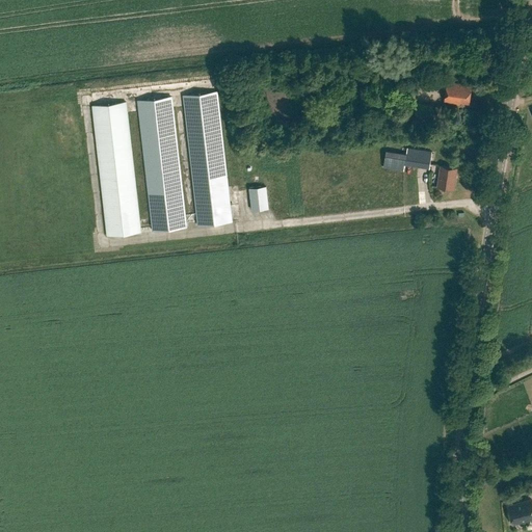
[(462,85),(462,84),(447,82),(444,101),(460,104),(460,102),(469,104),(472,86),(462,85)]
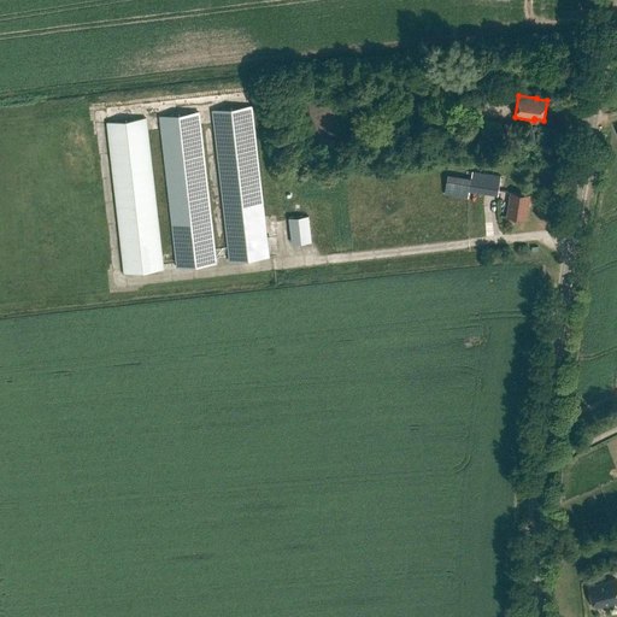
[(252,107),(213,111),(230,262),(269,258),(252,107)]
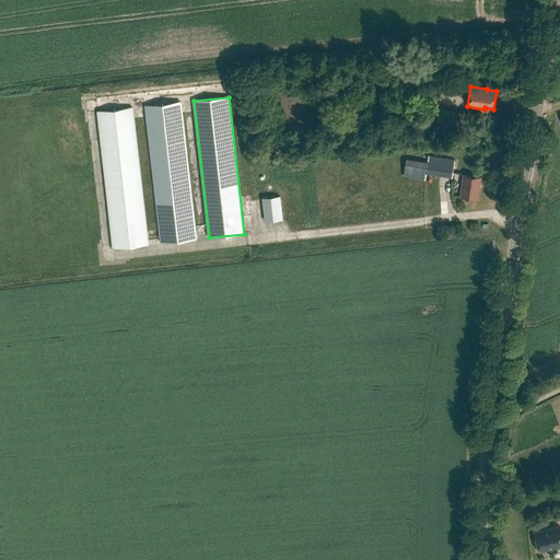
[(181,102),(146,106),(161,243),(196,240),(181,102)]
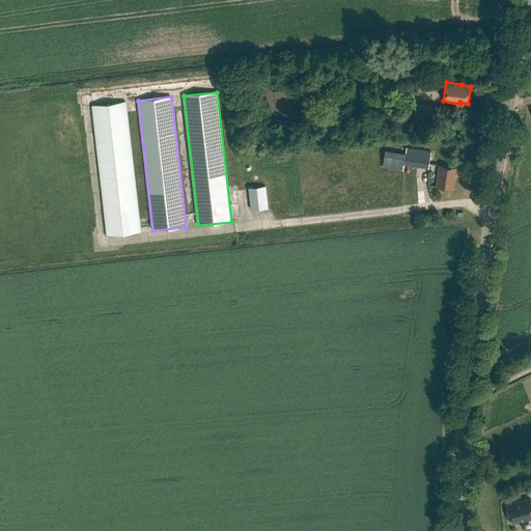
[(126,102),(92,106),(107,235),(140,232),(126,102)]
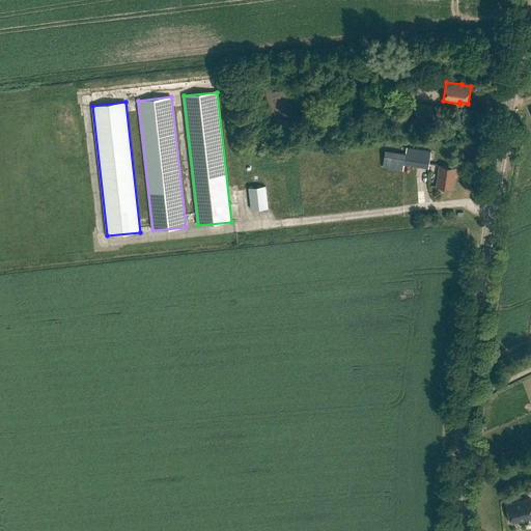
[(416,103),(414,121),(429,124),(432,105),(416,103)]
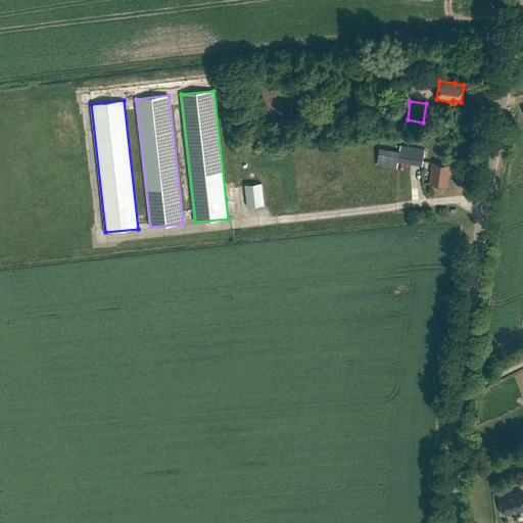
[(284,128),(285,119),(273,117),(272,127),(284,128)]
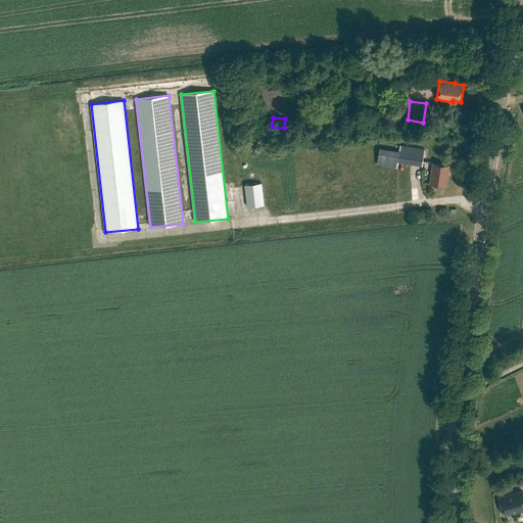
[(399,151),(398,162),(422,165),(425,149),(400,145),(399,151)]
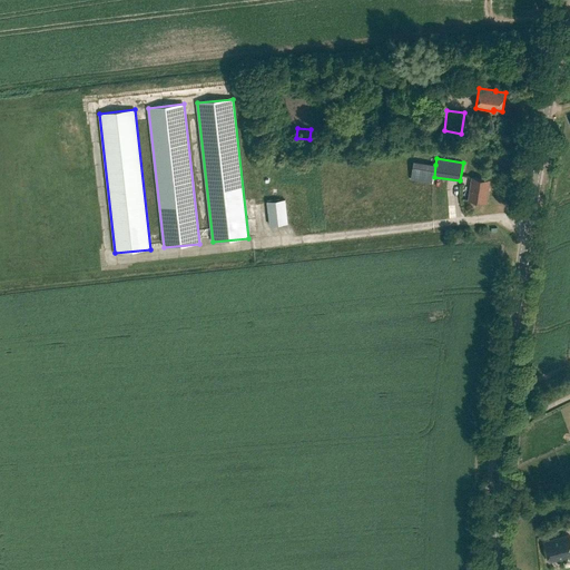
[(414,160),(411,180),(433,184),(434,177),(435,165),(414,160)]
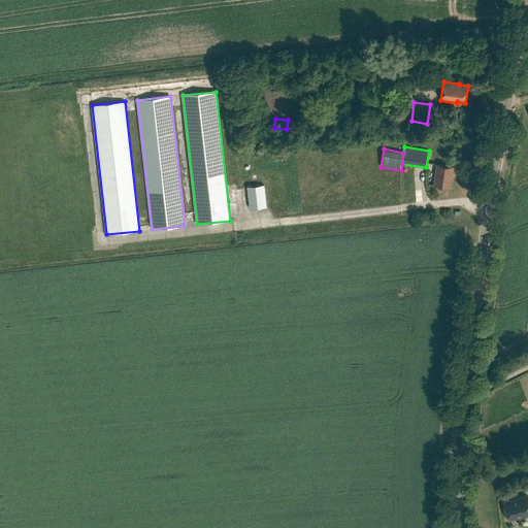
[(437,165),(434,186),(451,188),(454,167),(437,165)]
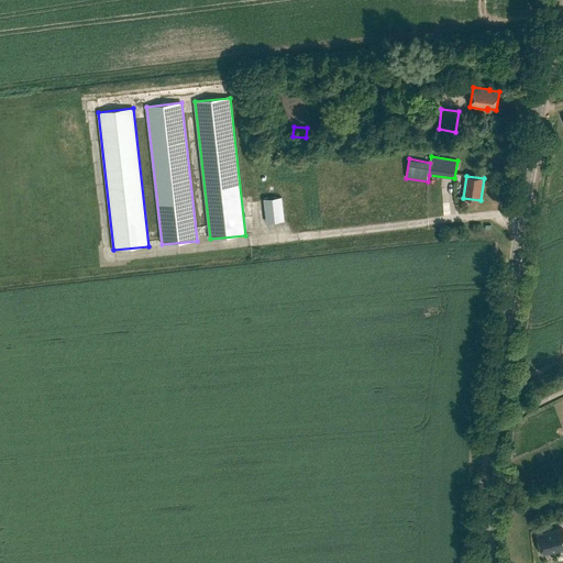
[(282,198),(264,199),(267,222),(285,221),(282,198)]
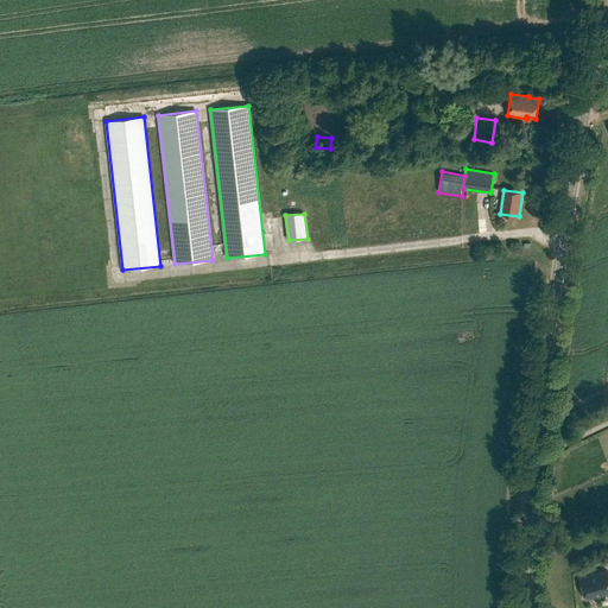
[(607,571),(581,578),(587,599),(607,591),(607,571)]
